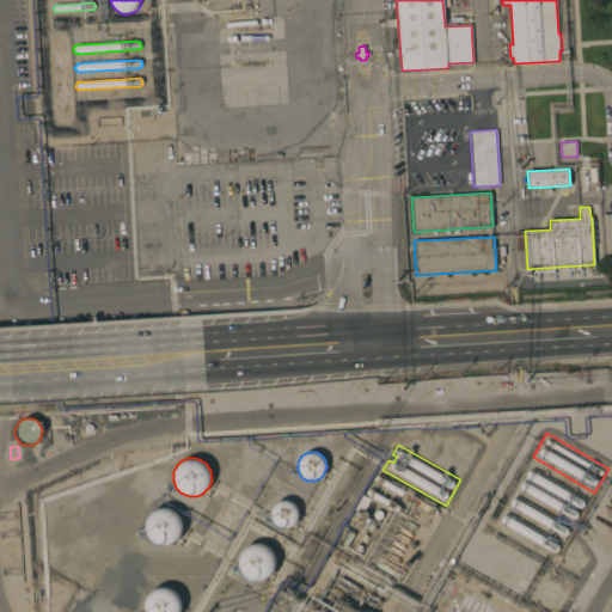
[(591,501),(576,527),(513,490),(527,464),(591,501)]
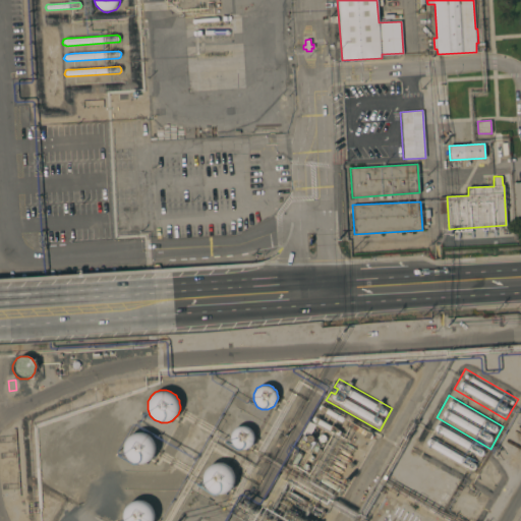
[(344,418),(341,422),(319,409),(322,405),(344,418)]
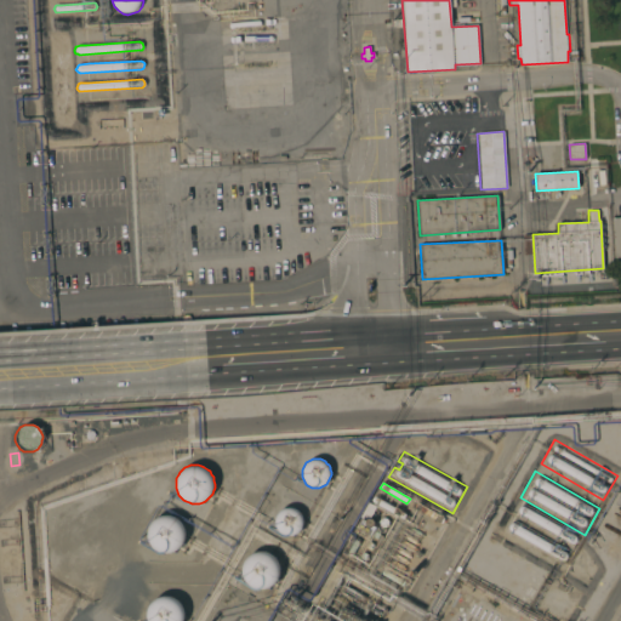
[(405,513),(403,519),(371,501),(375,496),(405,513)]
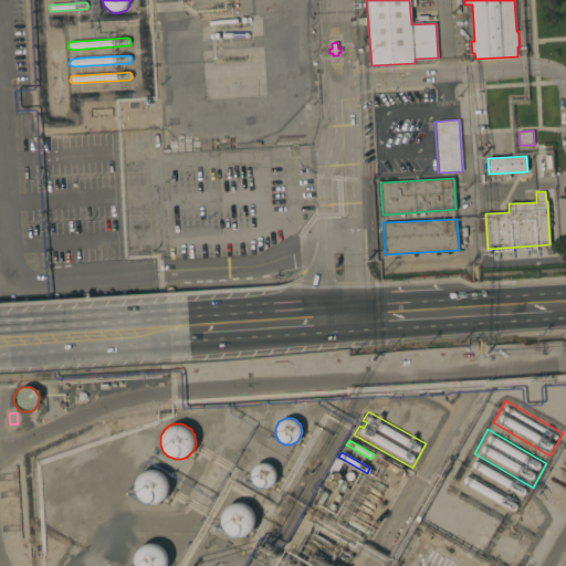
[(532,489),(516,517),(457,483),(473,454),(532,489)]
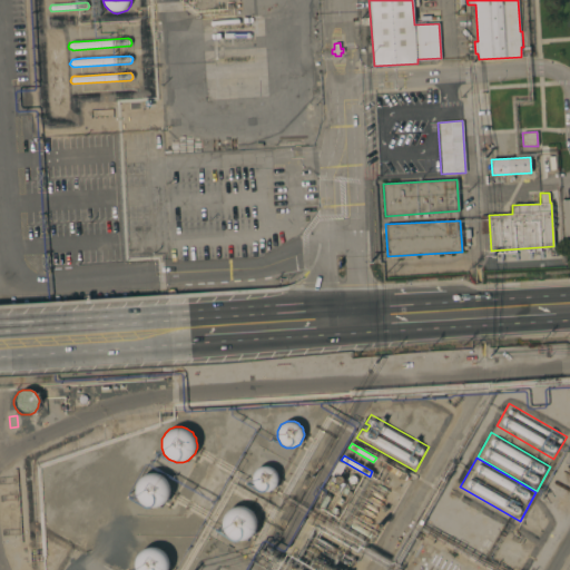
[(337,479),(330,474),(337,461),(344,465),(337,479)]
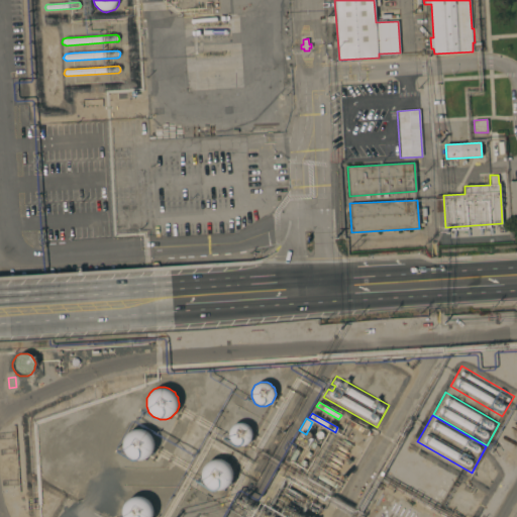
[(371,431),(368,435),(345,422),(347,418),(371,431)]
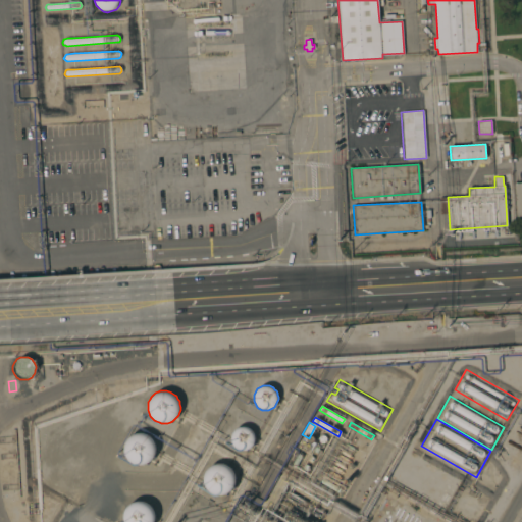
[(245,451),(242,451),(240,451),(238,450),(237,449),(235,447),(233,446),(232,444),(231,441),(231,439),(231,437),(231,435),(232,433),(233,431),(236,429),(237,428),(239,427),(241,426),(243,426),(245,426),(247,426),(249,427),(251,428),(252,430),(254,431),(255,433),(255,435),(256,437),(256,439),(255,441),(255,444),(253,446),(252,448),(250,449),(249,450),(247,451),(245,451)]
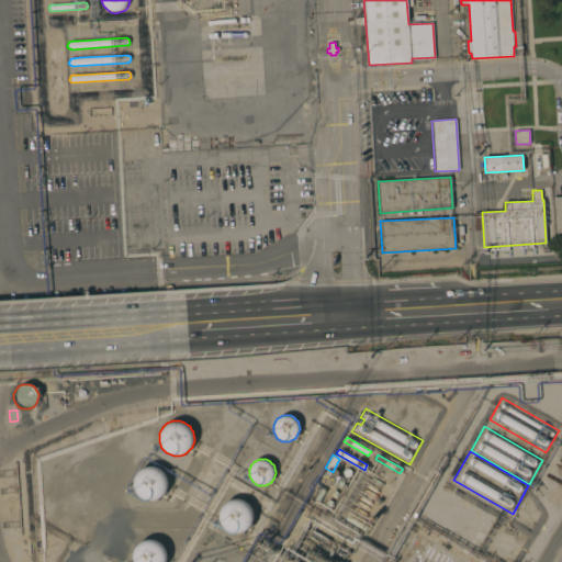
[(150,501),(147,501),(144,499),(142,498),(139,496),(137,494),(135,491),(134,489),(134,485),(133,482),(134,479),(135,476),(136,473),(138,471),(141,469),(143,468),(146,467),(149,465),(152,465),(155,465),(158,467),(160,469),(164,470),(165,472),(167,475),(168,478),(169,481),(169,484),(168,487),(167,490),(166,493),(164,495),(161,497),(159,499),(156,501),(153,501),(150,501)]
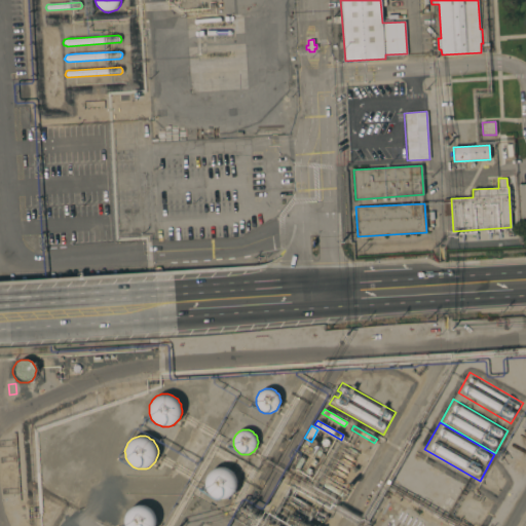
[(323,439),(324,439),(326,439),(327,440),(328,441),(329,442),(329,443),(328,445),(328,446),(326,447),(324,447),(323,446),(322,446),(322,445),(321,443),(321,442),(322,440),(323,439)]
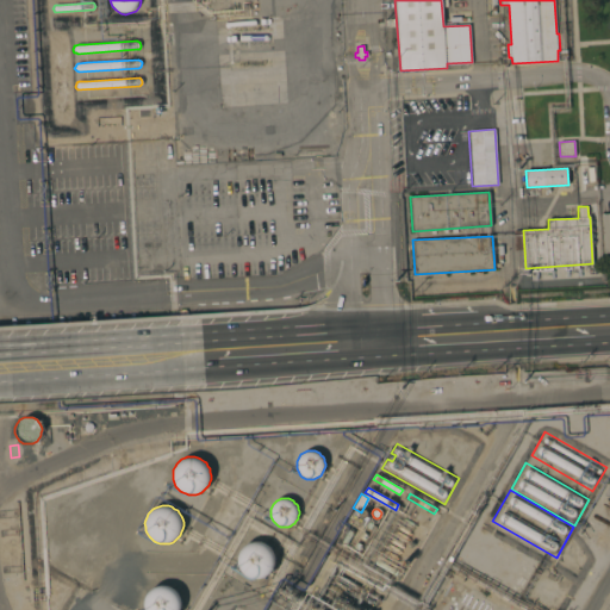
[(415,524),(414,527),(403,521),(404,517),(415,524)]
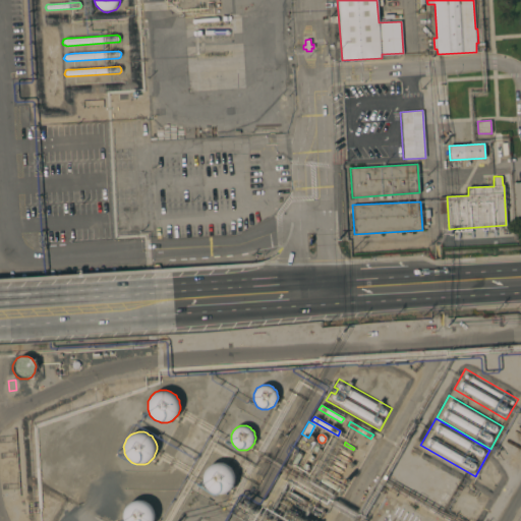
[(294,468),(290,466),(297,453),(302,455),(294,468)]
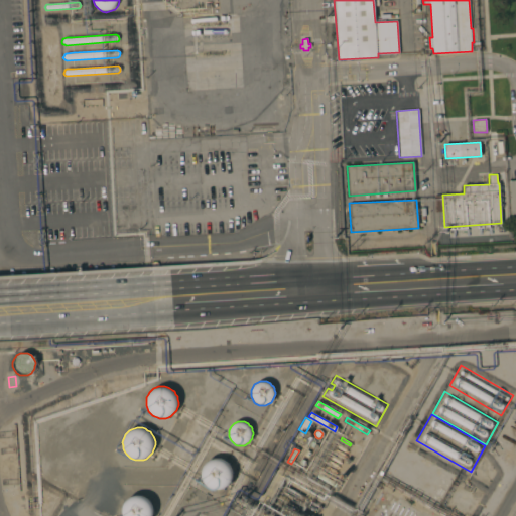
[(346,455),(345,458),(335,452),(336,448),(346,455)]
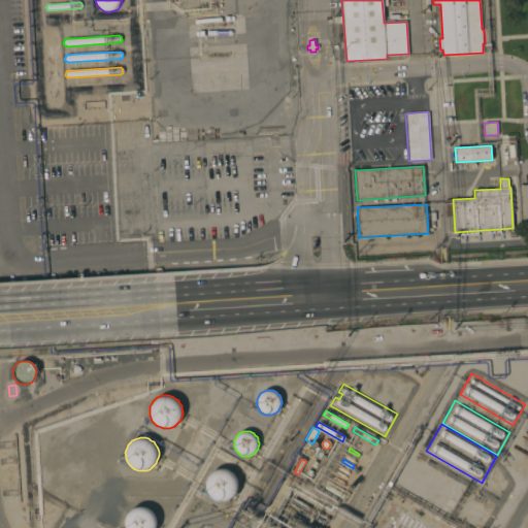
[(219,501),(216,500),(213,499),(211,497),(209,495),(207,493),(206,490),(205,488),(205,485),(205,482),(205,479),(207,476),(208,473),(210,471),(212,470),(216,468),(219,468),(222,467),(224,467),(227,468),(230,469),(232,471),(234,473),(236,475),(237,479),(238,481),(238,484),(238,487),(237,490),(236,492),(234,495),(232,497),(230,498),(228,500),(225,500),(222,501),(219,501)]
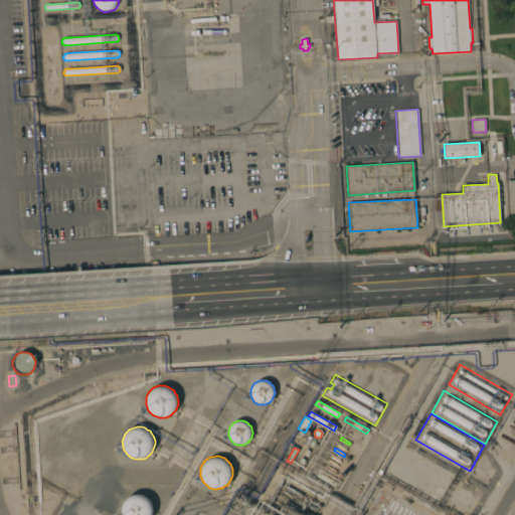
[(338,465),(336,467),(327,462),(329,459),(338,465)]
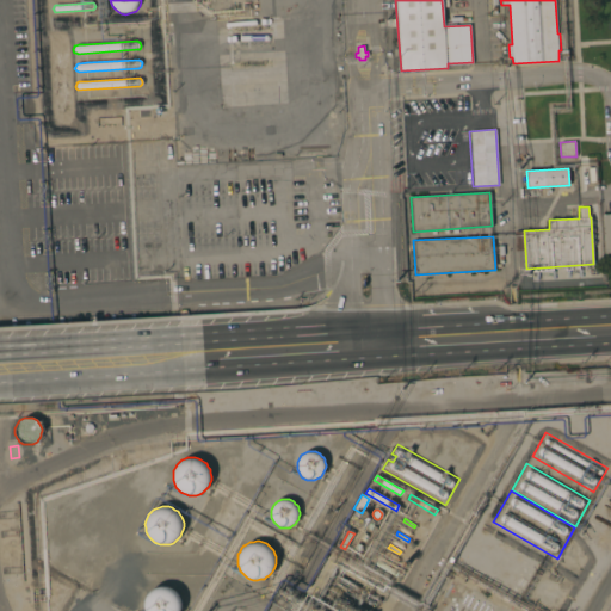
[(399,557),(396,561),(384,554),(387,551),(399,557)]
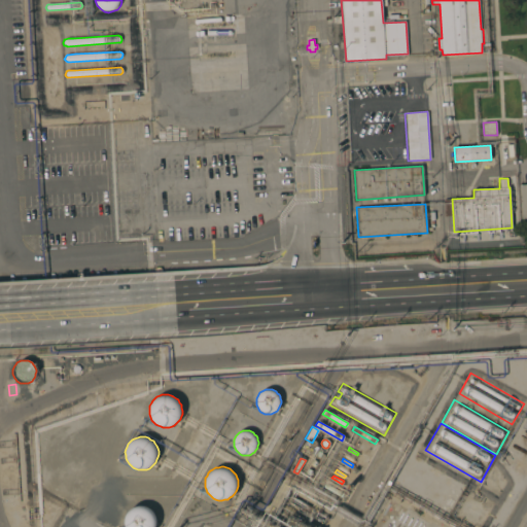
[(343,494),(341,498),(323,487),(325,483),(343,494)]
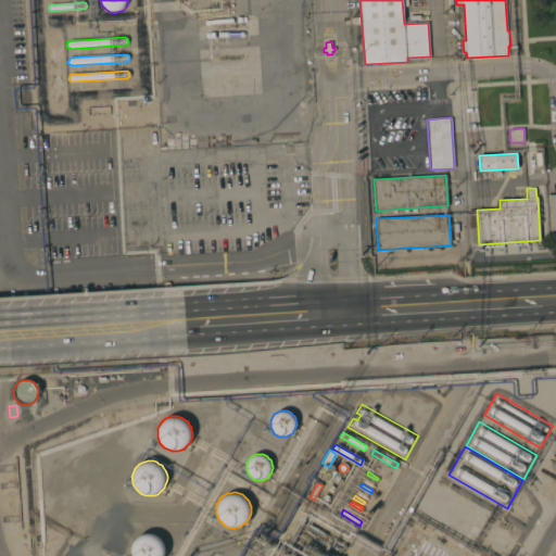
[(327,534),(326,536),(305,525),(306,523),(327,534)]
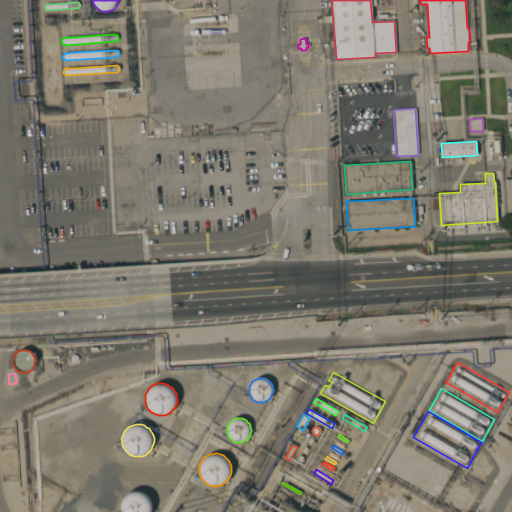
[(119,511),(119,508),(119,505),(119,502),(120,500),(121,497),(123,495),(125,493),(128,492),(130,491),(133,490),(136,490),(139,490),(142,491),(144,493),(146,494),(148,497),(150,499),(151,502),(151,504),(151,507),(151,510),(150,511),(119,511)]
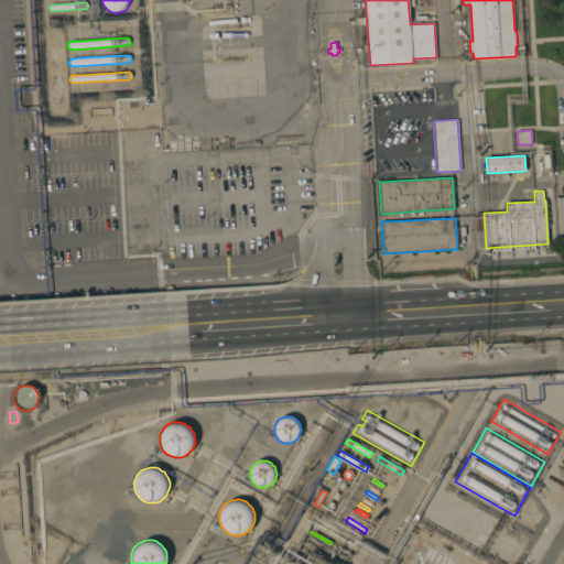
[(332,563),(316,563),(307,559),(311,552),(332,563)]
